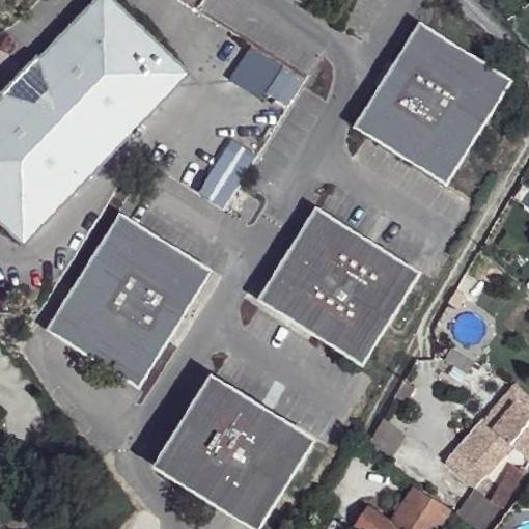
[(0,222),(22,244),(186,74),(109,0),(96,0),(40,58),(38,57),(1,95),(3,98),(0,100),(0,222)]
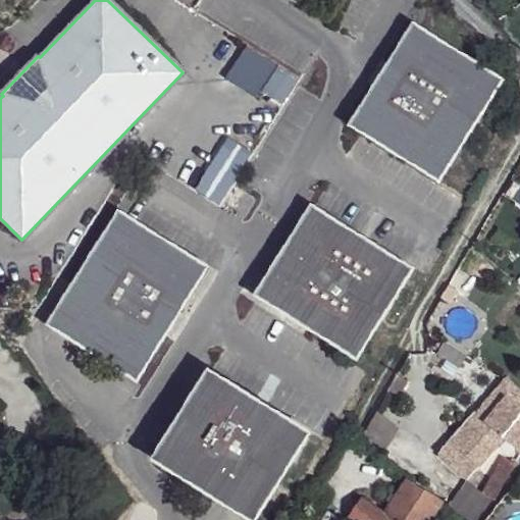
[(414,27),(406,39),(417,47),(425,35),(414,27)]
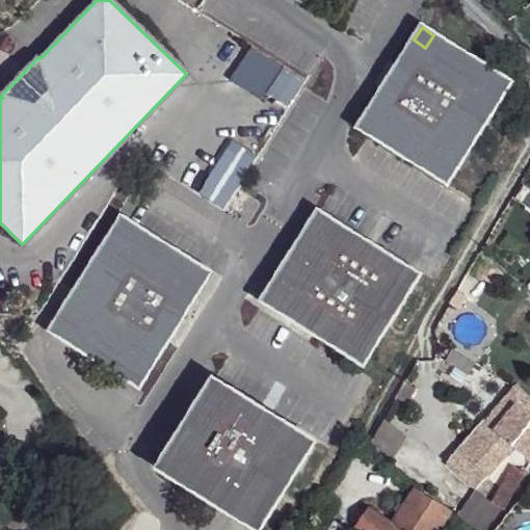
[(379,123),(371,134),(433,174),(441,161),(453,169),(500,95),(487,86),(496,75),(433,35),(425,48),(414,40),(367,114),(379,123)]
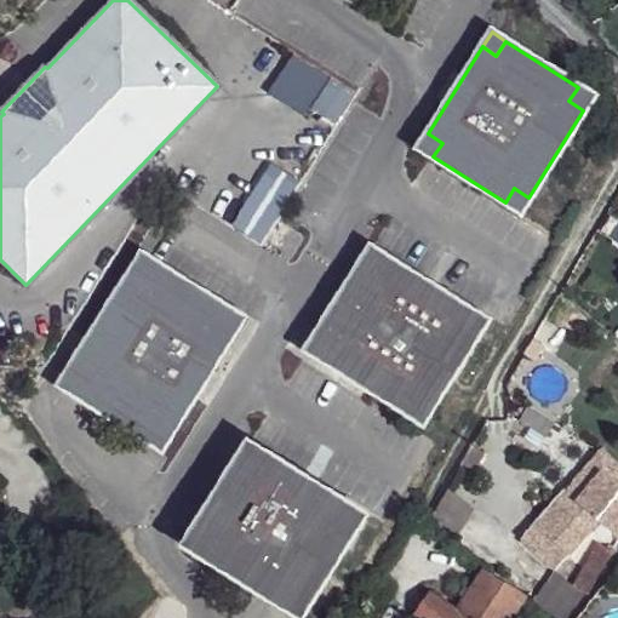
[(578,87),(568,101),(583,110),(593,96),(578,87)]
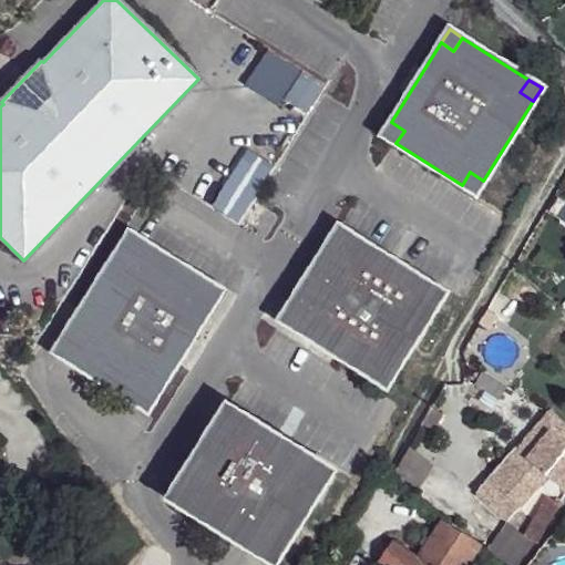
[(564,104),(564,98),(554,86),(544,96),(558,111),(564,104)]
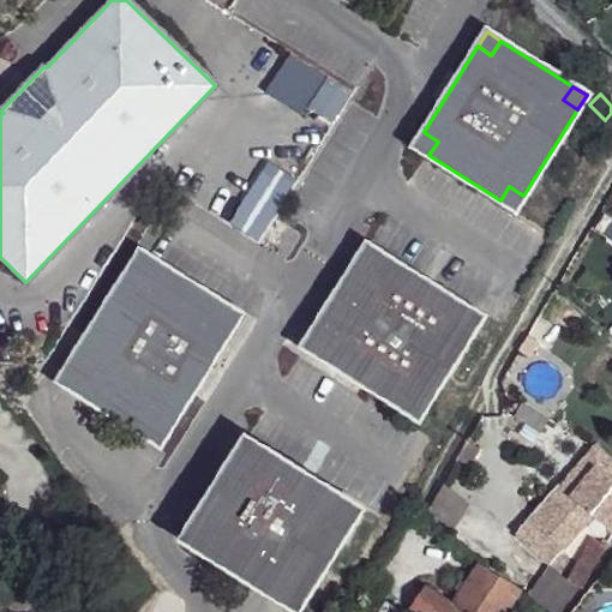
[(424,132),(414,147),(429,155),(438,142),(424,132)]
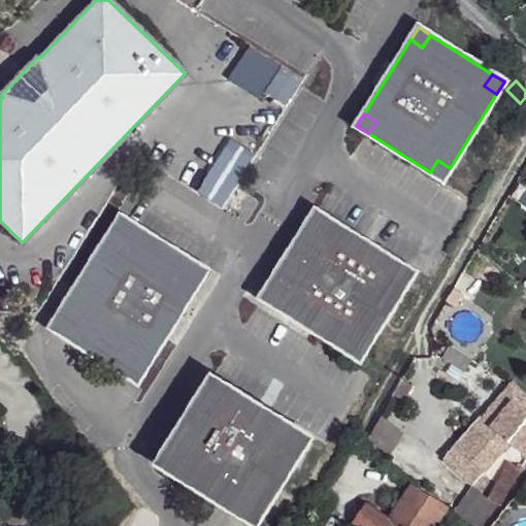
[(437,160),(430,172),(442,181),(450,168),(437,160)]
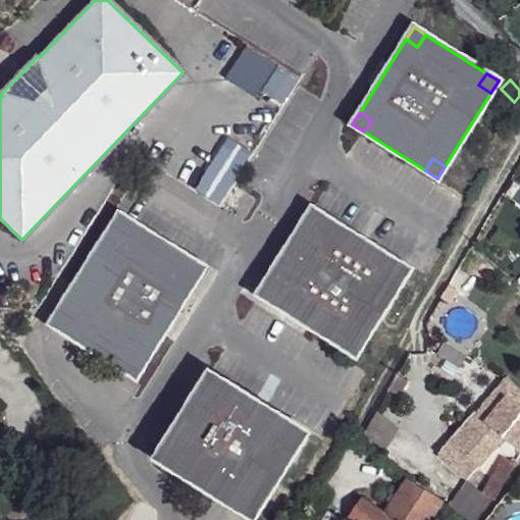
[(312,209),(304,220),(316,228),(323,216),(312,209)]
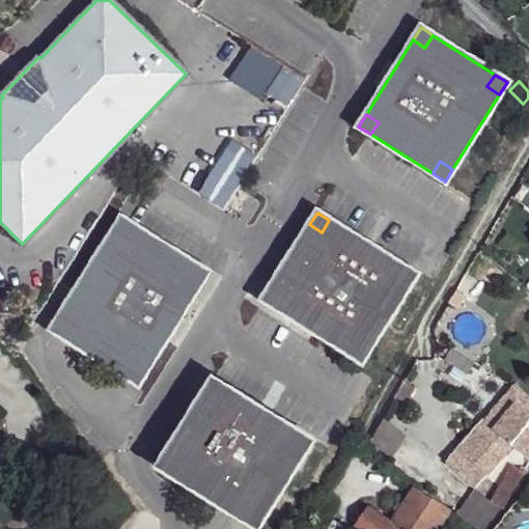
[(120,217),(113,229),(124,238),(133,225),(120,217)]
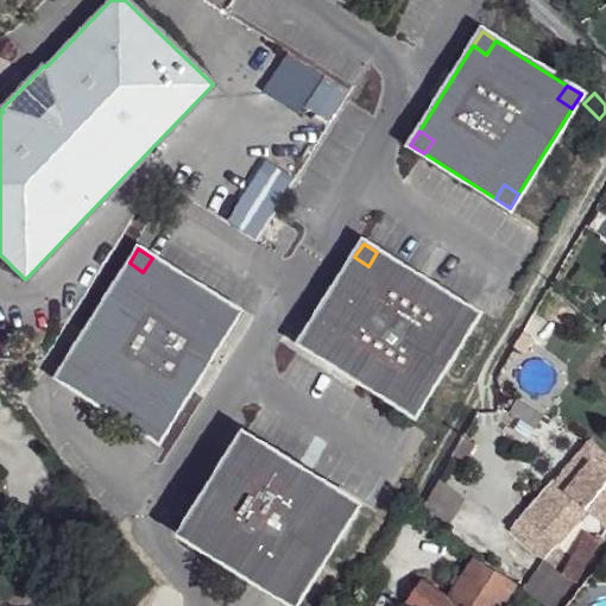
[(323,338),(314,351),(399,405),(409,392),(422,401),(467,329),(454,320),(462,307),(377,252),(368,266),(354,257),(309,329),(323,338)]
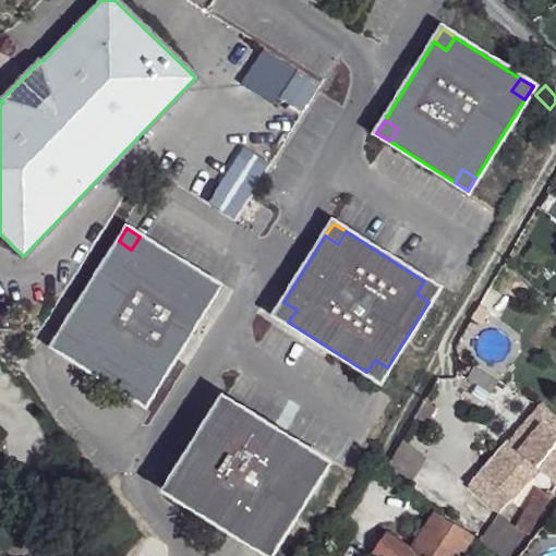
[(65,354),(131,396),(139,383),(152,391),(209,299),(196,290),(205,278),(140,237),(131,250),(119,241),(61,334),(73,341),(65,354)]
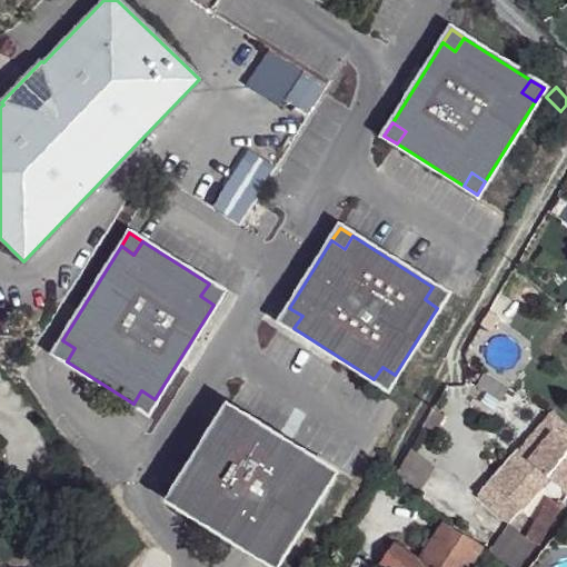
[(209,284),(200,296),(214,305),(221,291),(209,284)]
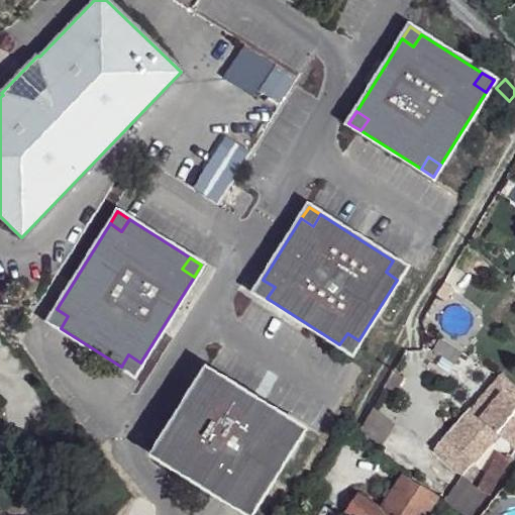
[(393,261),(386,272),(397,280),(404,268),(393,261)]
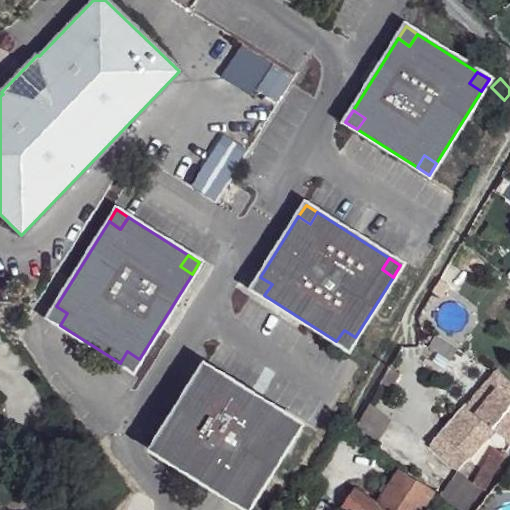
[(260,277),(253,289),(264,295),(272,284),(260,277)]
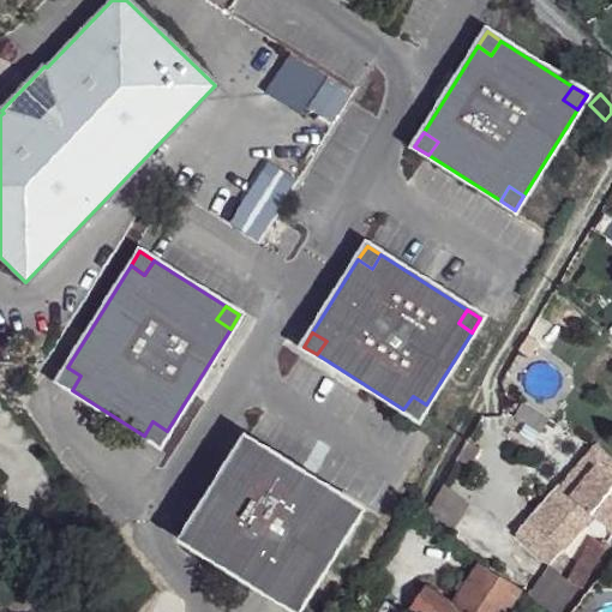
[(67,367),(58,382),(72,390),(81,376),(67,367)]
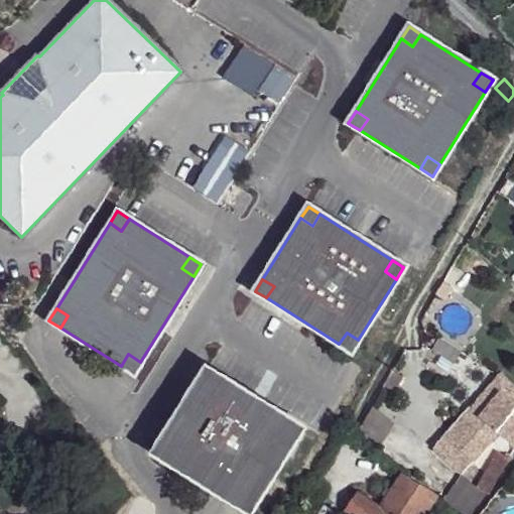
[(347,333),(339,344),(351,351),(358,340),(347,333)]
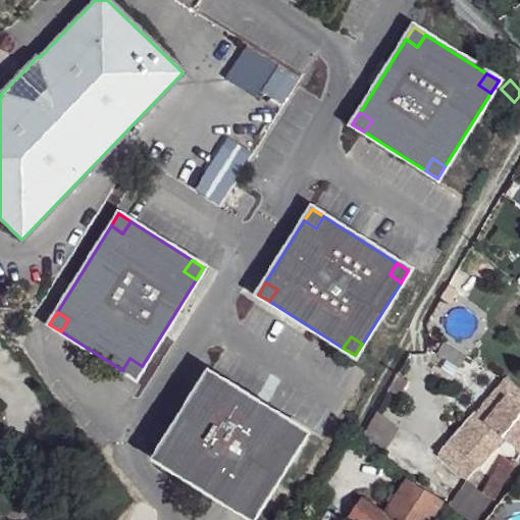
[(438,354),(432,364),(451,374),(464,353),(443,340),(435,353),(438,354)]
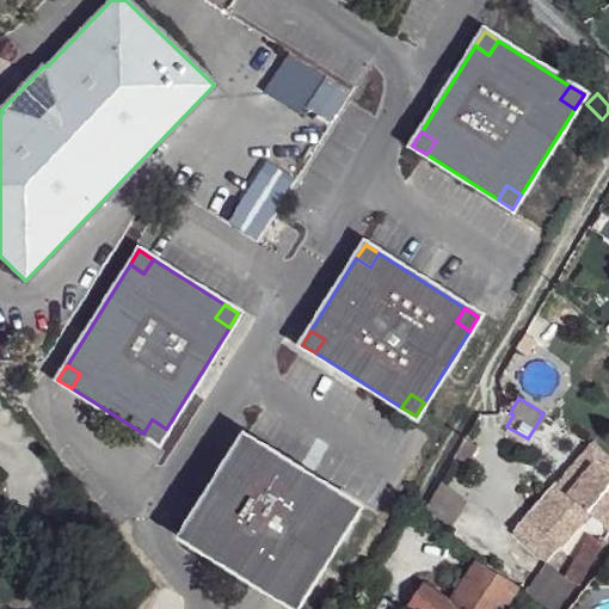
[(152,419),(143,434),(158,442),(166,429),(152,419)]
